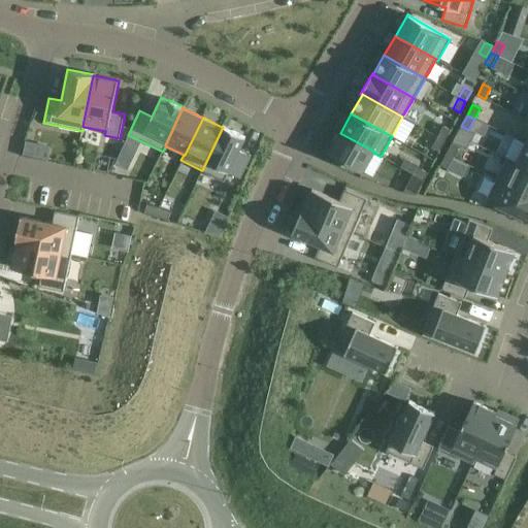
[(201,170),(200,171),(224,183),(229,173),(240,178),(252,156),(239,151),(246,137),(223,126),(222,127),(223,127),(202,170),(201,170)]
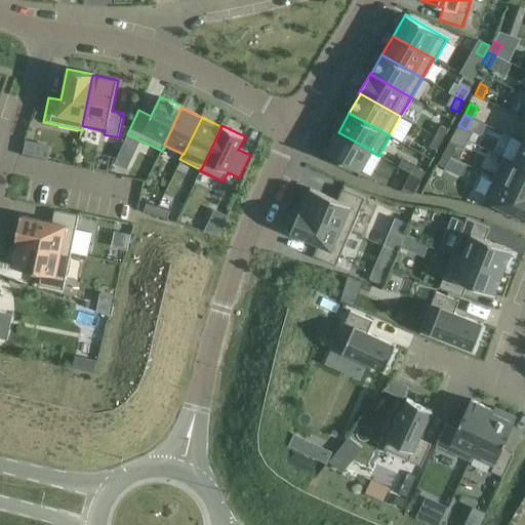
[(442,140),(448,129),(441,125),(435,136),(442,140)]
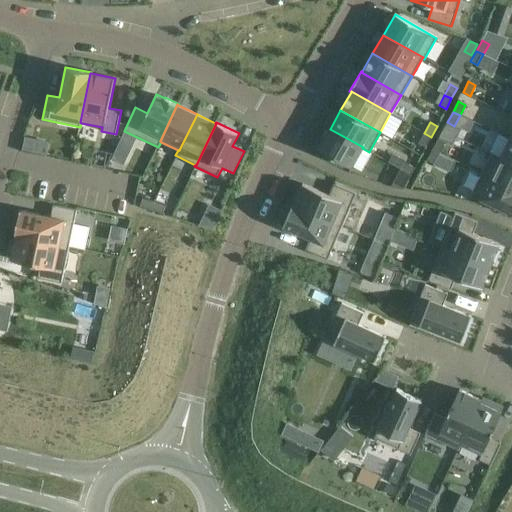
[(363,147),(330,129),(318,149),(351,168),(362,148),(363,147)]
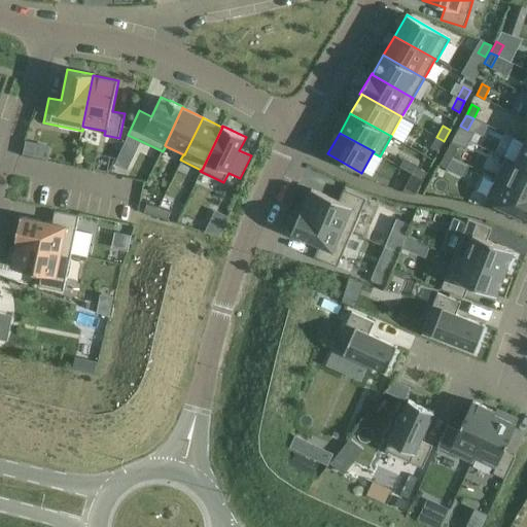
[(437,151),(444,141),(436,137),(430,148),(437,151)]
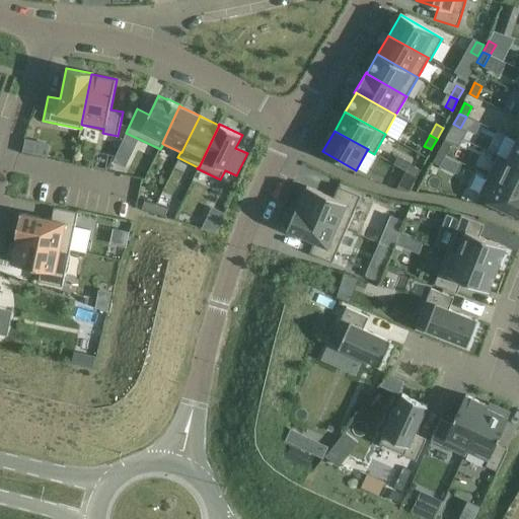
[(25,139),(22,152),(30,154),(33,140),(25,139)]
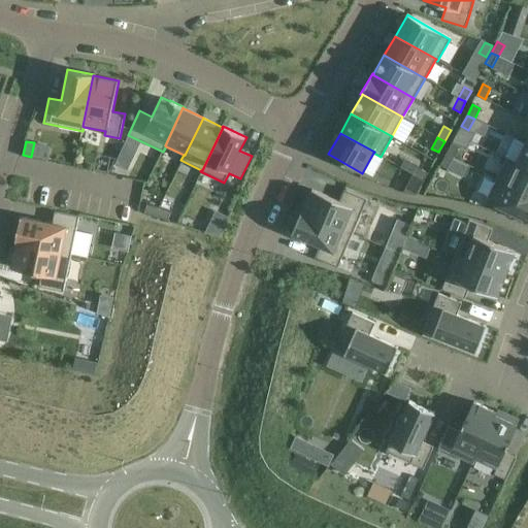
[(454,159),(459,147),(452,143),(446,155),(454,159)]
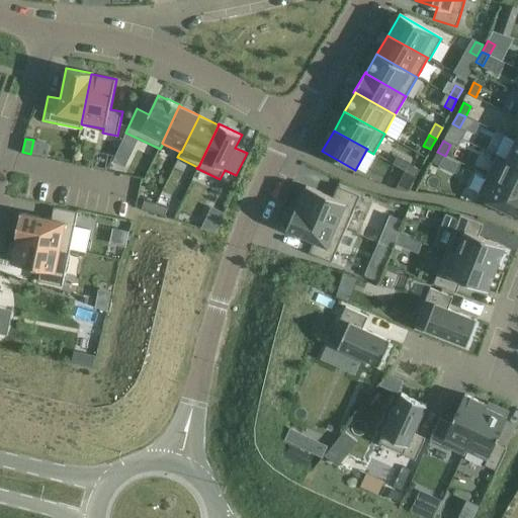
[(517,167),(517,142),(515,141),(506,159),(506,161),(517,167)]
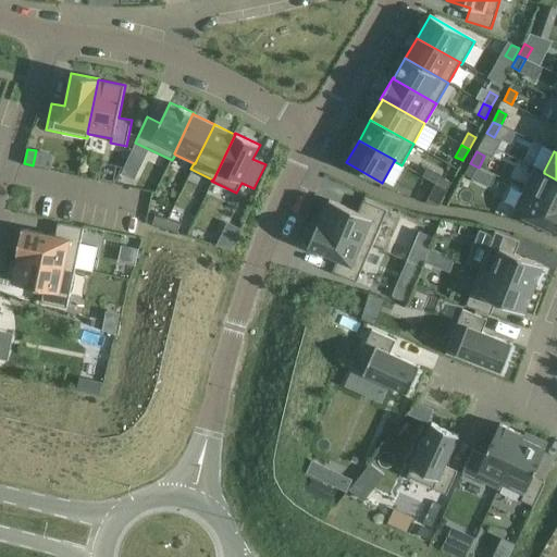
[(472,178),(479,168),(470,163),(465,175),(472,178)]
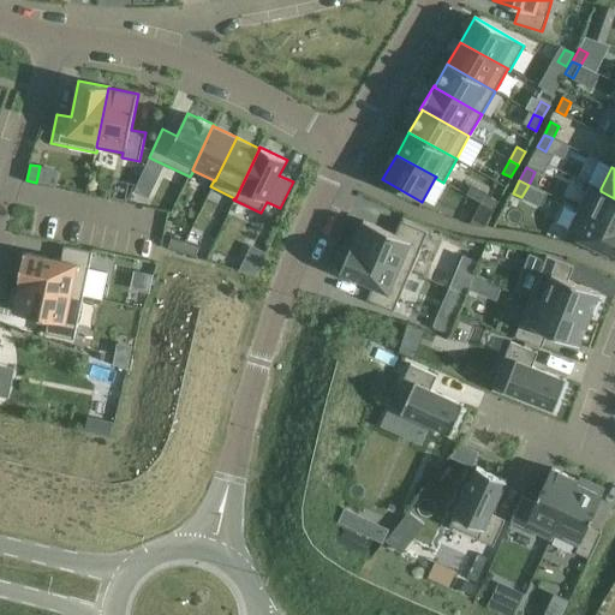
[(137,183),(133,191),(147,198),(151,189),(137,183)]
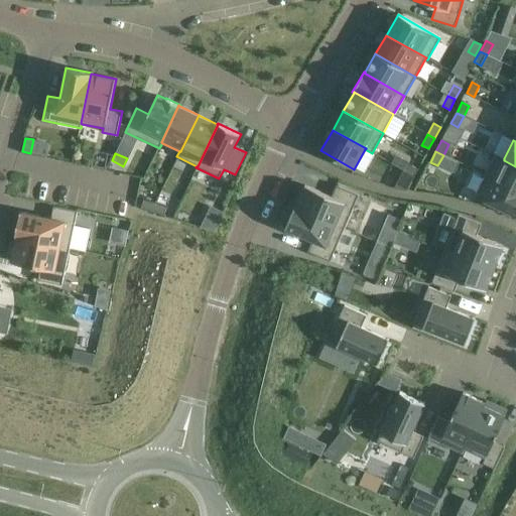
[(515,166),(504,160),(504,158),(496,154),(485,176),(515,190),(515,166)]
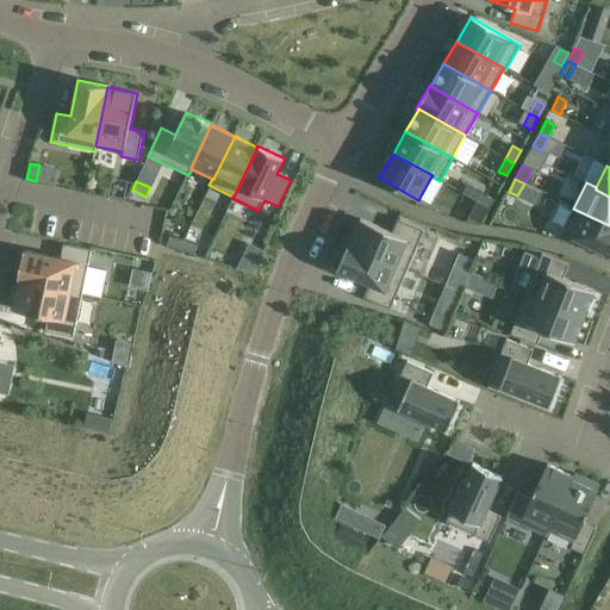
[(490,209),(495,200),(481,193),(477,201),(490,209)]
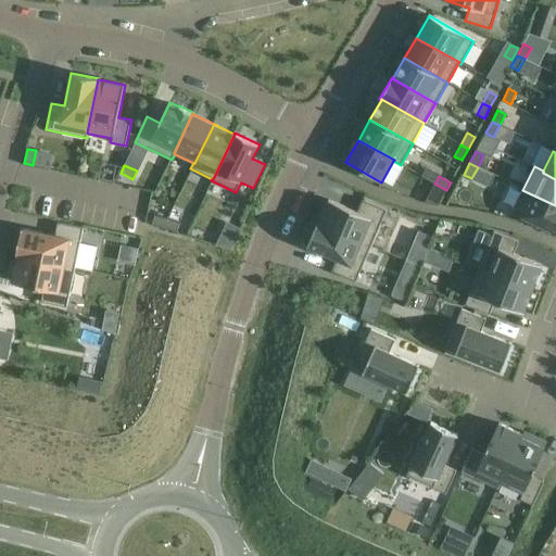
[(442,198),(446,190),(434,184),(430,191),(442,198)]
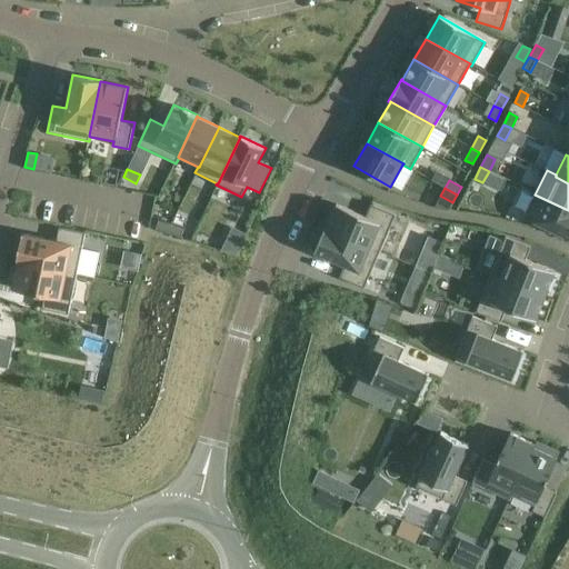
[(568,238),(568,210),(535,195),(523,217),(568,238)]
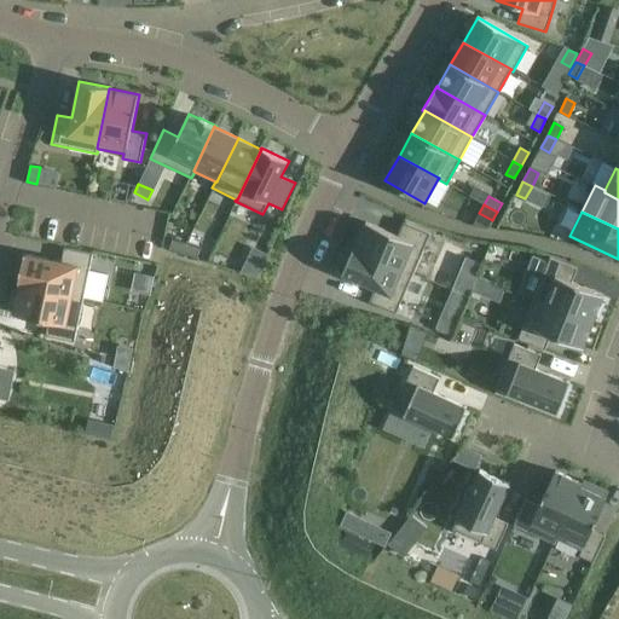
[(412,273),(431,233),(404,223),(398,236),(365,223),(356,248),(354,249),(412,273)]
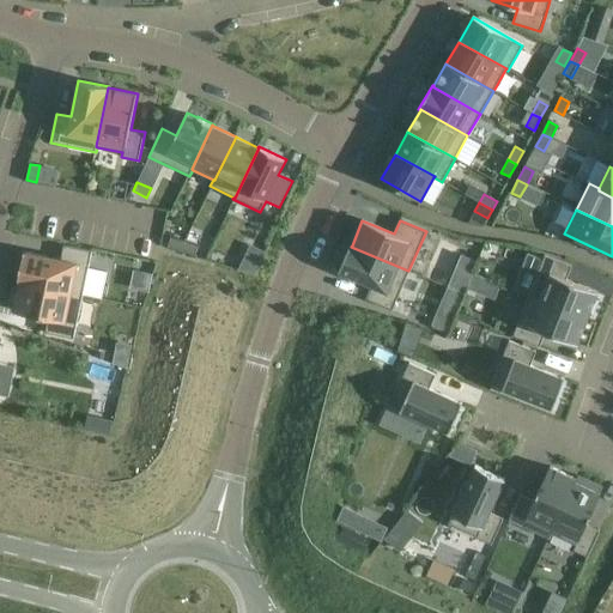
[(170,240),(168,249),(181,253),(183,244),(170,240)]
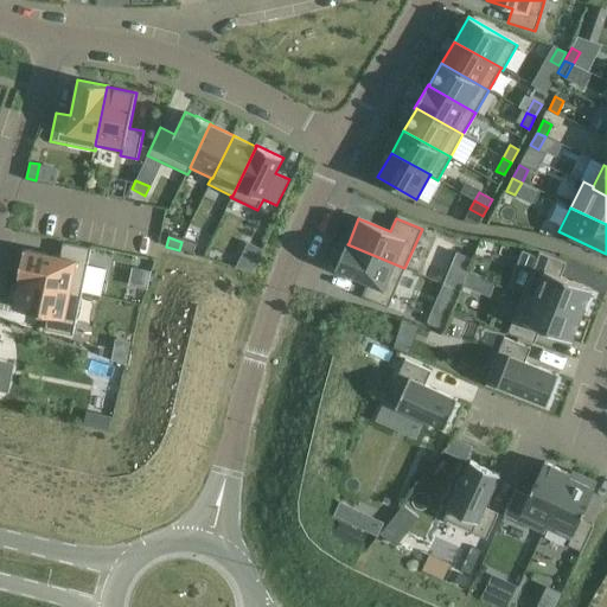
[(19,278),(19,279),(83,292),(91,248),(63,242),(61,255),(25,247),(19,278)]
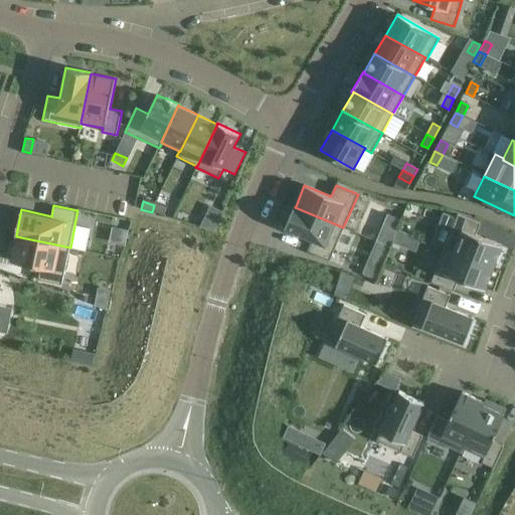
[(154,205),(152,212),(163,216),(166,208),(154,205)]
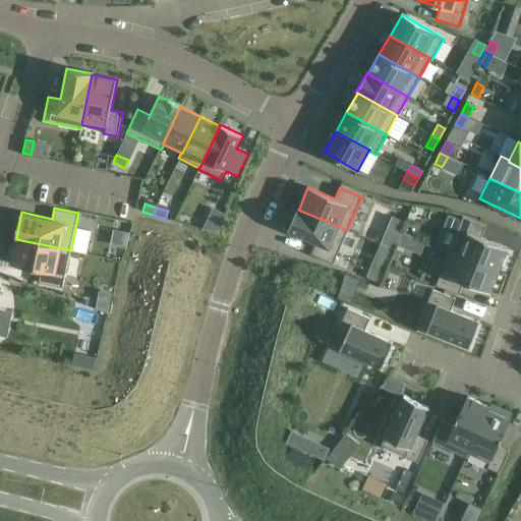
[(333,265),(347,230),(298,210),(299,209),(297,208),(288,231),(315,243),(310,254),(333,265)]
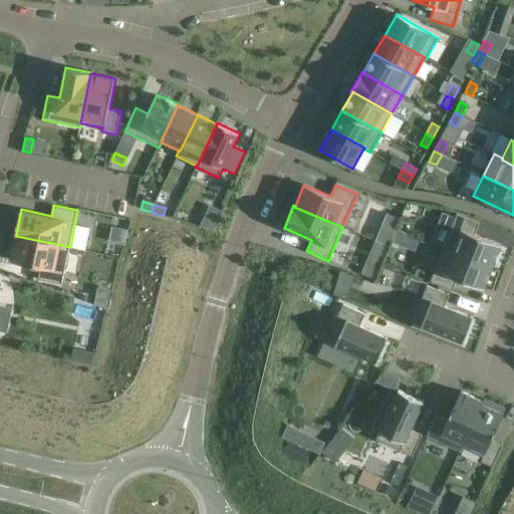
[(497,265),(502,251),(499,249),(501,245),(474,235),(479,223),(457,214),(443,248),(492,268),(494,264),(497,265)]
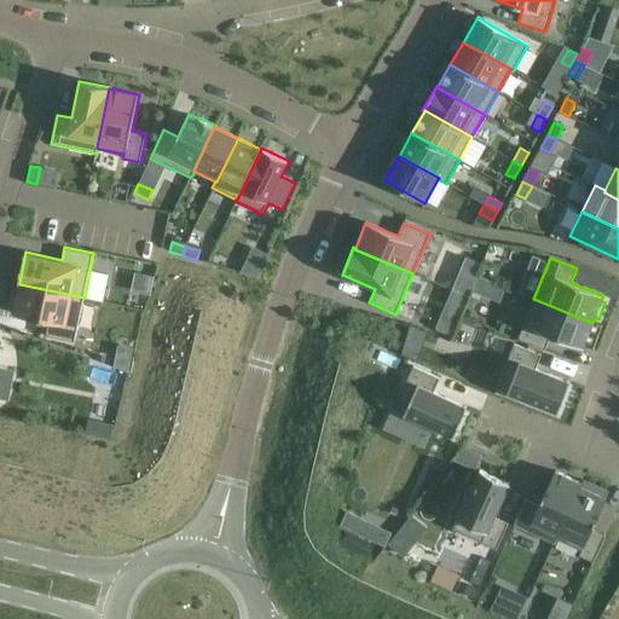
[(243,266),(239,272),(258,278),(260,273),(243,266)]
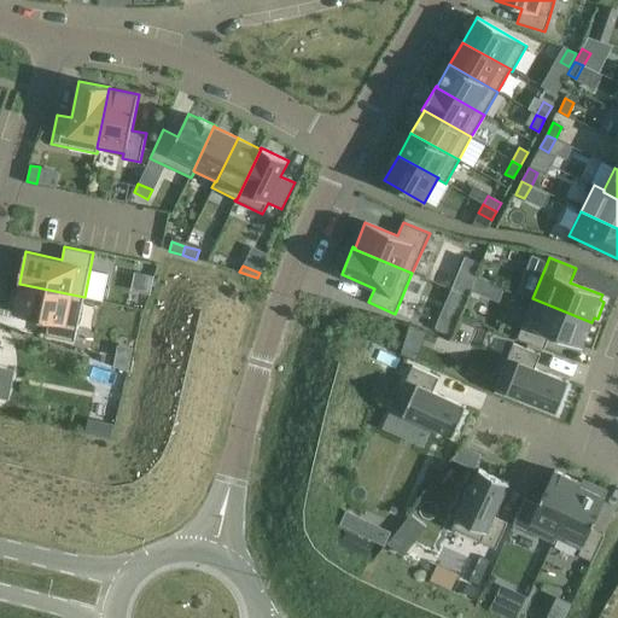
[(467,296),(471,285),(456,279),(452,290),(467,296)]
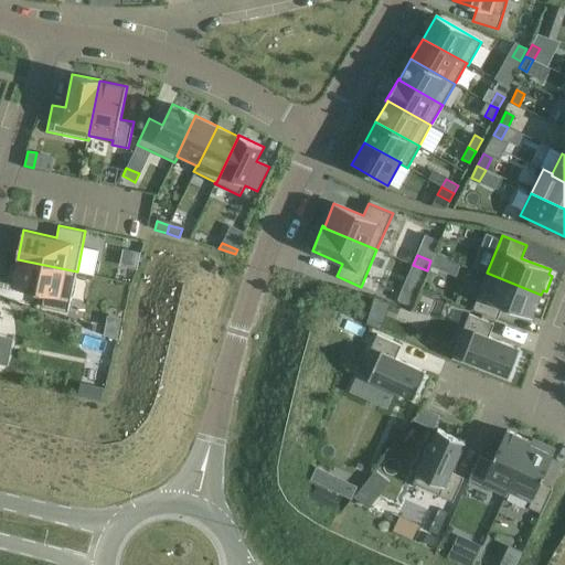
[(16,258),(10,287),(45,294),(42,307),(68,312),(77,272),(18,259),(18,258),(16,258)]
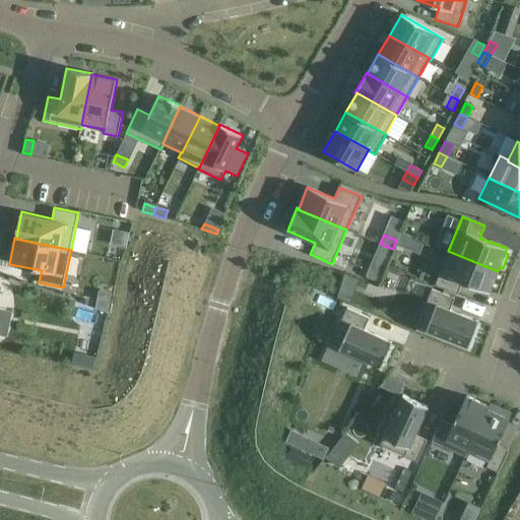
[(490,293),(498,271),(448,251),(435,285),(457,294),(462,282),(490,293)]
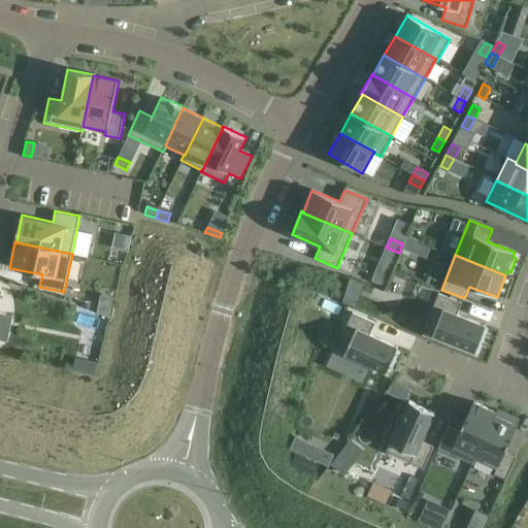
[(390,274),(376,269),(372,279),(385,286),(390,274)]
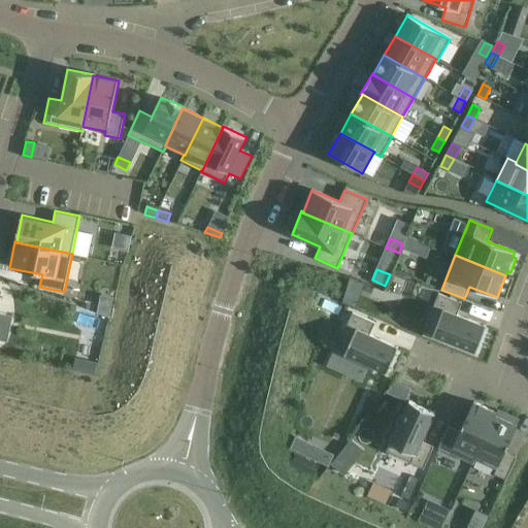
[(475,352),(486,326),(457,315),(461,303),(438,294),(423,331),(475,352)]
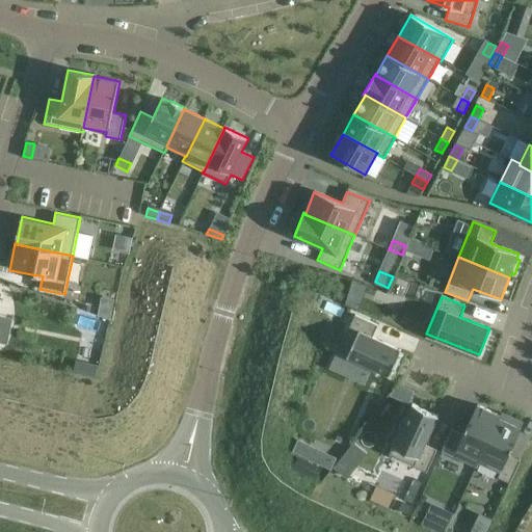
[(401,356),(398,355),(401,350),(372,337),(377,325),(354,315),(349,327),(352,328),(341,354),(389,375),(392,370),(395,371),(401,356)]
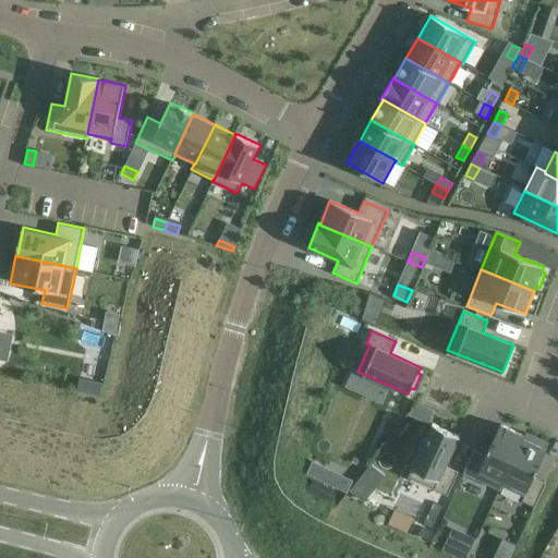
[(91,380),(88,393),(100,396),(101,387),(102,384),(91,380)]
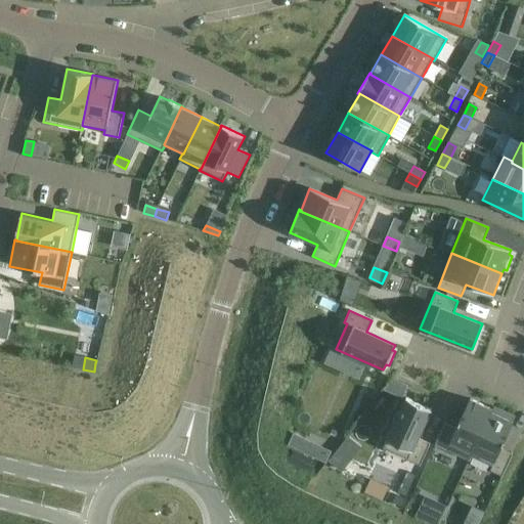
[(402,397),(407,385),(393,379),(384,389),(402,397)]
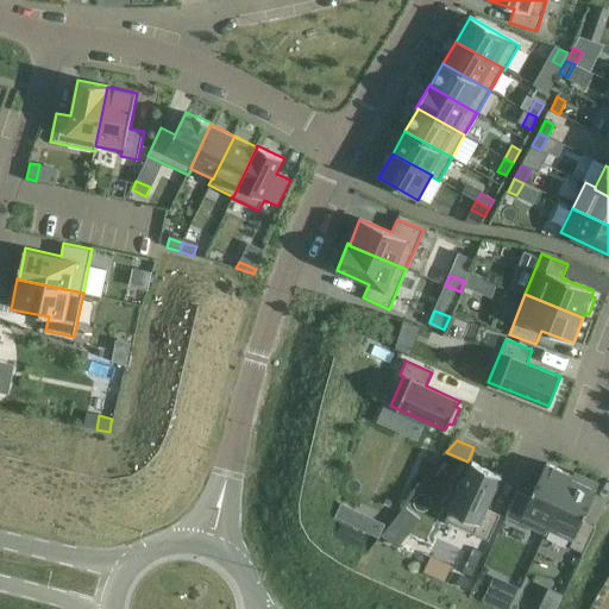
[(487,509),(501,476),(472,463),(445,521),(488,541),(500,515),(487,509)]
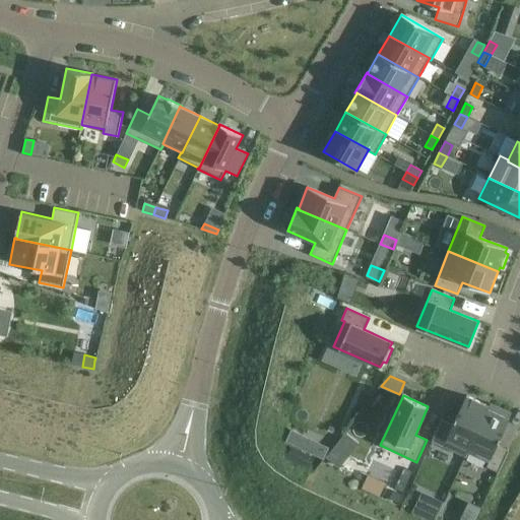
[(467,452),(488,408),(489,406),(466,396),(453,425),(442,419),(432,442),(466,457),(468,453),(467,452)]
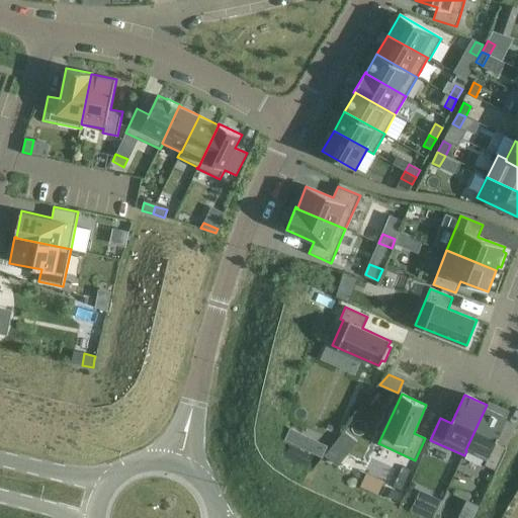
[(495,443),(507,417),(486,407),(465,450),(466,451),(487,460),(485,464),(497,470),(507,448),(495,443)]
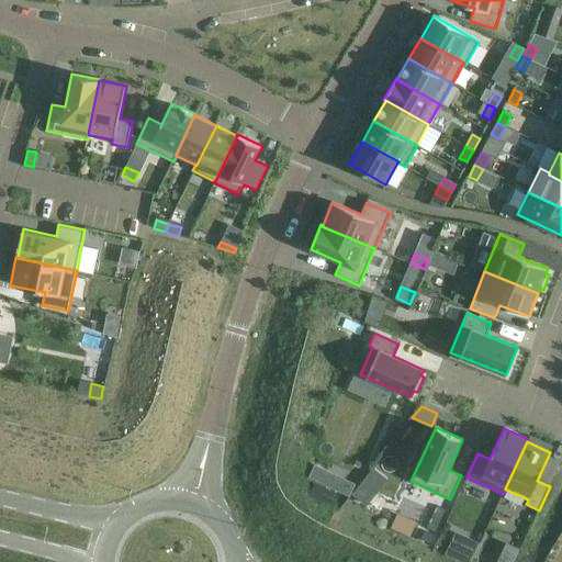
[(314,465),(308,478),(322,483),(327,471),(314,465)]
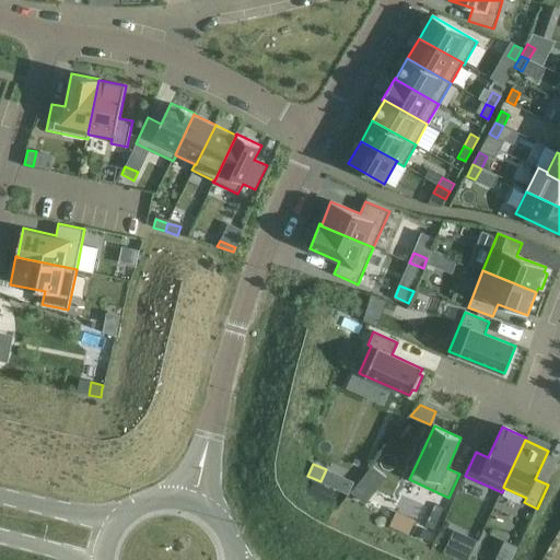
[(340,476),(335,488),(348,493),(353,481),(340,476)]
